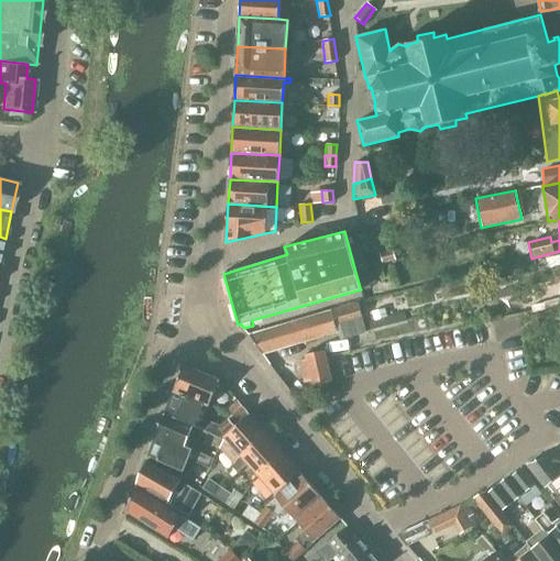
[(393,261),(391,252),(379,255),(381,264),(393,261)]
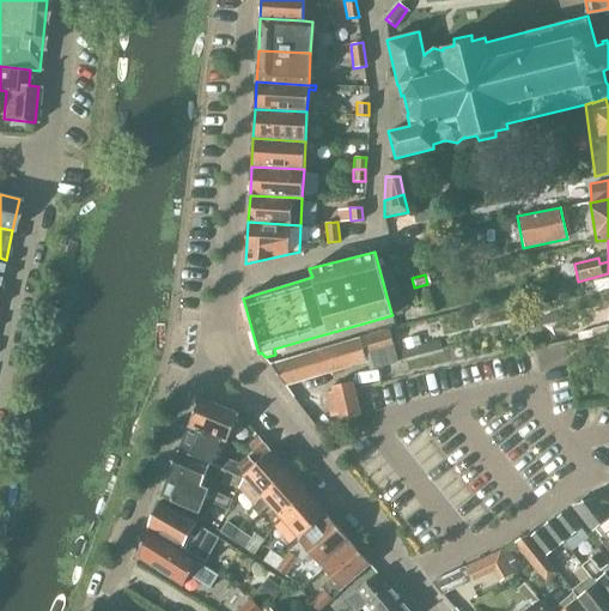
[(405,291),(387,296),(391,313),(408,309),(405,291)]
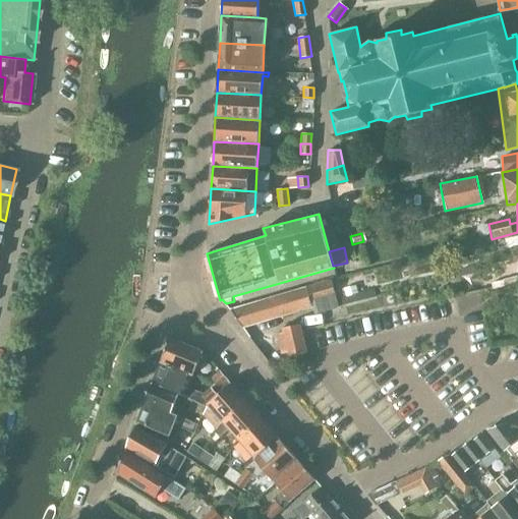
[(336,299),(331,281),(230,309),(242,327),(311,306),(313,314),(338,308),(336,299)]
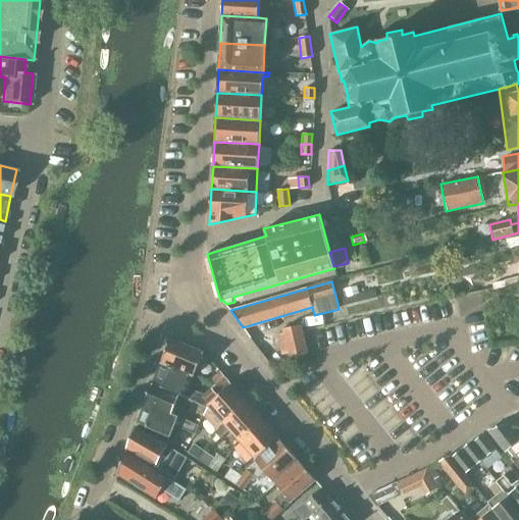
[(336,300),(339,309),(376,299),(374,291),(336,300)]
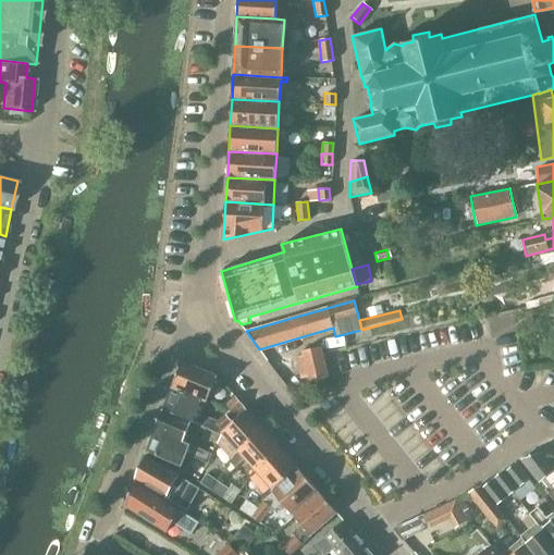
[(327,378),(320,346),(302,350),(303,355),(296,356),(300,379),(307,377),(308,381),(327,378)]
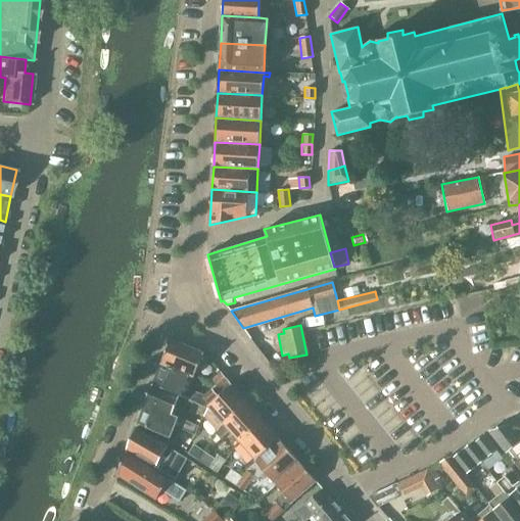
[(173,369),(193,378),(204,351),(172,338),(160,364),(173,369)]
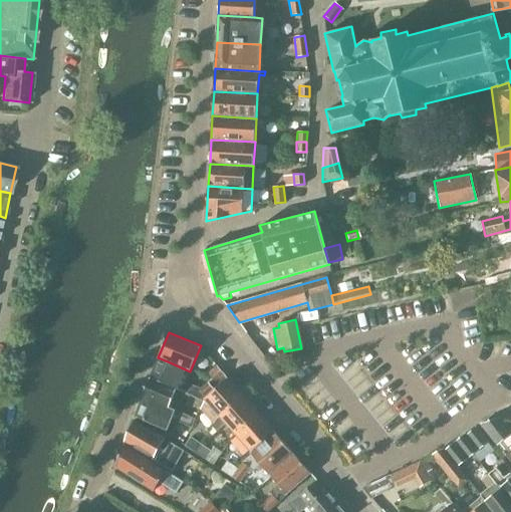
[(161,381),(176,389),(182,391),(190,371),(170,362),(158,357),(150,376),(161,381)]
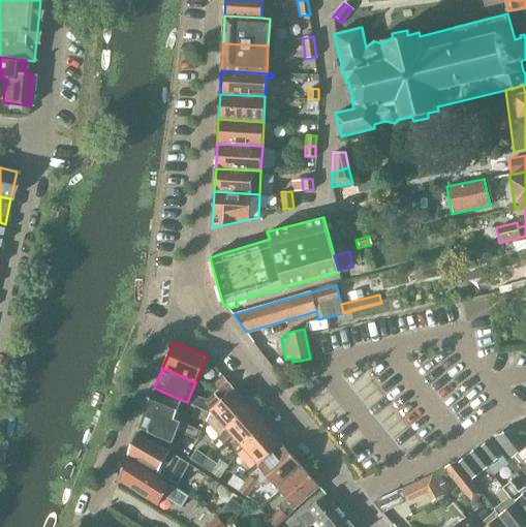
[(222,376),(211,386),(223,393),(230,385),(228,383),(222,376)]
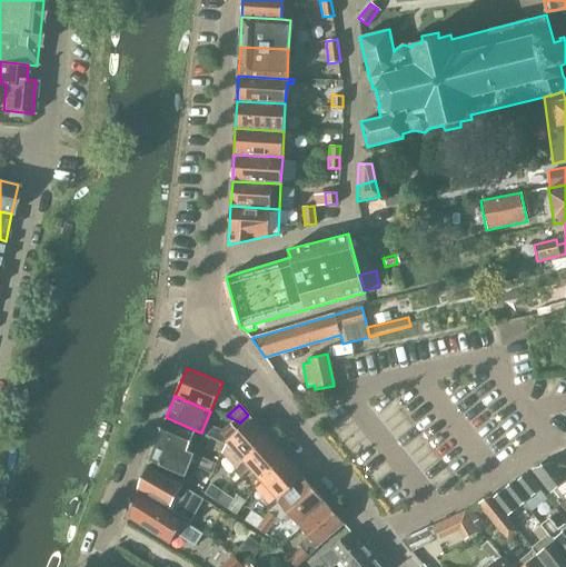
[(187,451),(195,430),(178,423),(166,417),(160,429),(148,460),(159,465),(185,476),(189,464),(211,473),(216,464),(187,451)]
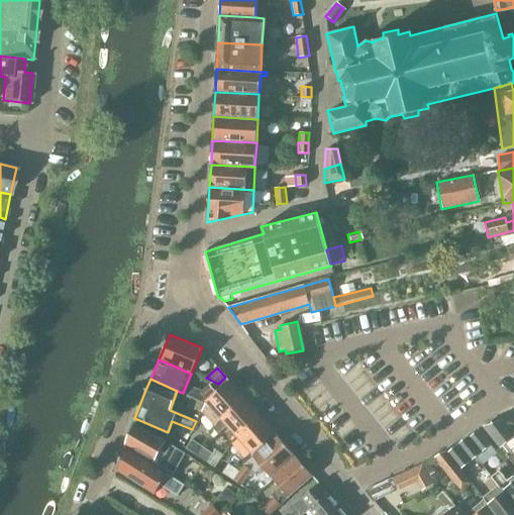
[(220,419),(244,398),(228,380),(213,393),(210,389),(201,397),(204,401),(220,419)]
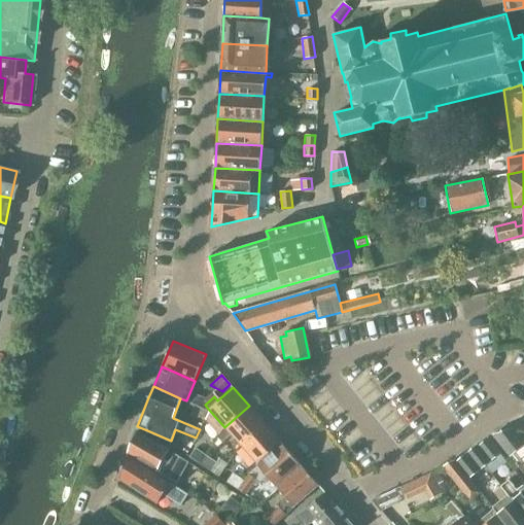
[(240,445),(265,423),(249,406),(224,427),(222,429),(216,438),(222,443),(232,434),(240,445)]
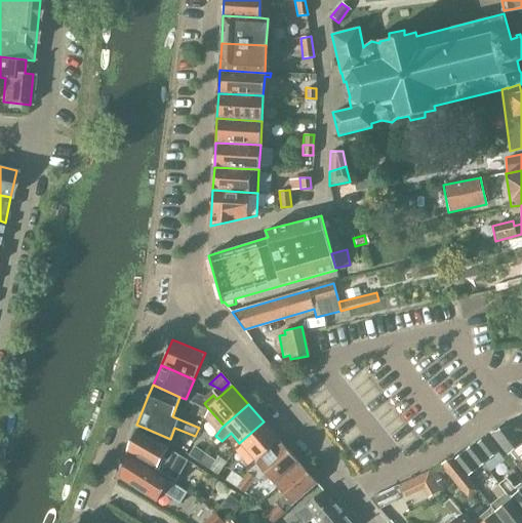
[(264,421),(239,443),(255,461),(280,440),(264,421)]
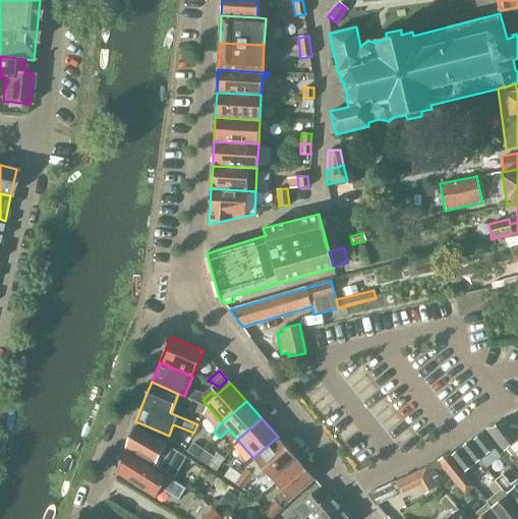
[(504,452),(517,440),(517,439),(506,423),(486,428),(504,452)]
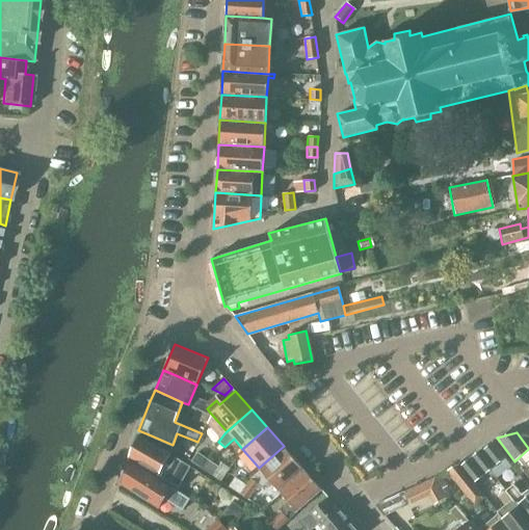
[(157,476),(170,453),(137,433),(128,458),(157,476)]
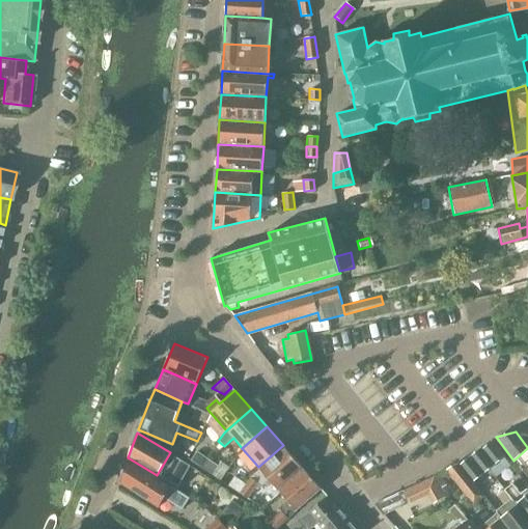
[(479,447),(467,457),(481,474),(504,456),(492,440),(480,449),(479,447)]
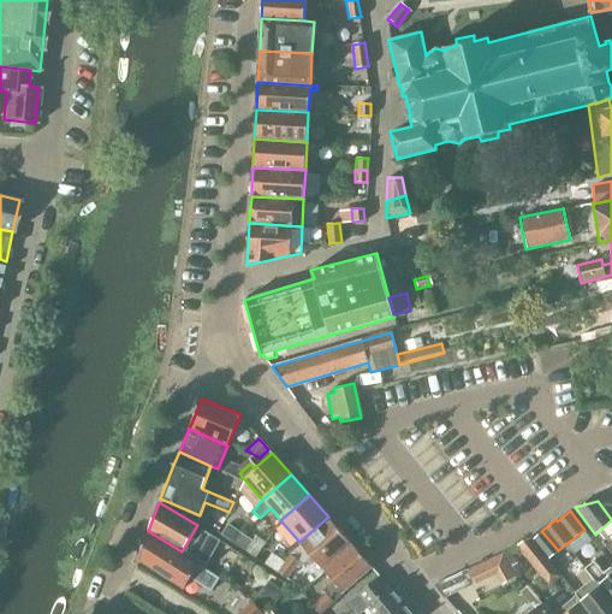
[(307,550),(324,568),(352,543),(346,537),(328,517),(299,542),(295,547),(278,572),(286,578),(302,555),(307,550)]
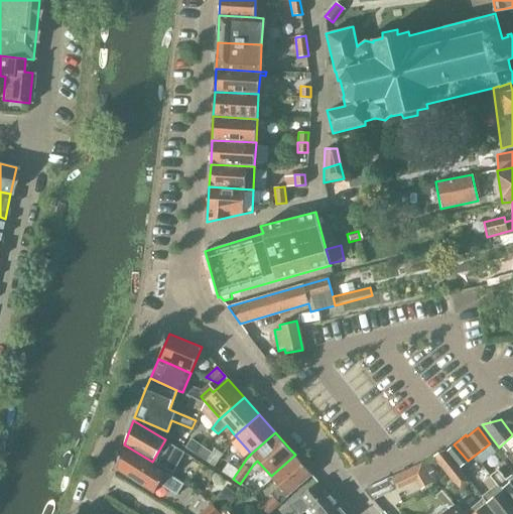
[(196,455),(202,445),(190,438),(184,447),(196,455)]
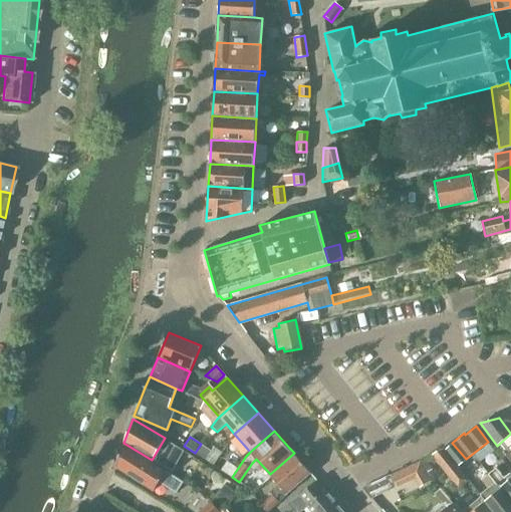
[(123,443),(115,462),(154,484),(157,477),(175,487),(179,476),(152,460),(123,443)]
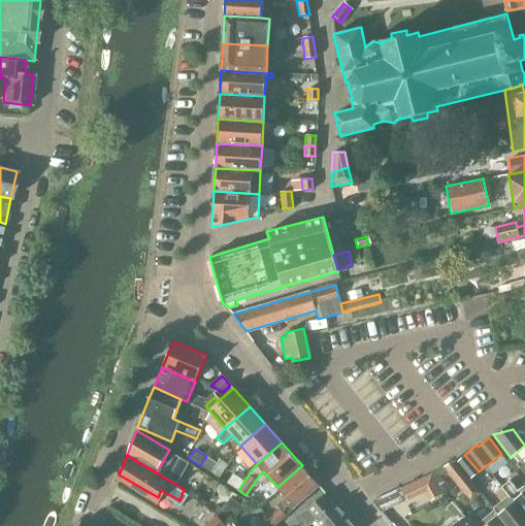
[(468,480),(469,479),(479,471),(464,455),(456,462),(454,463),(468,480)]
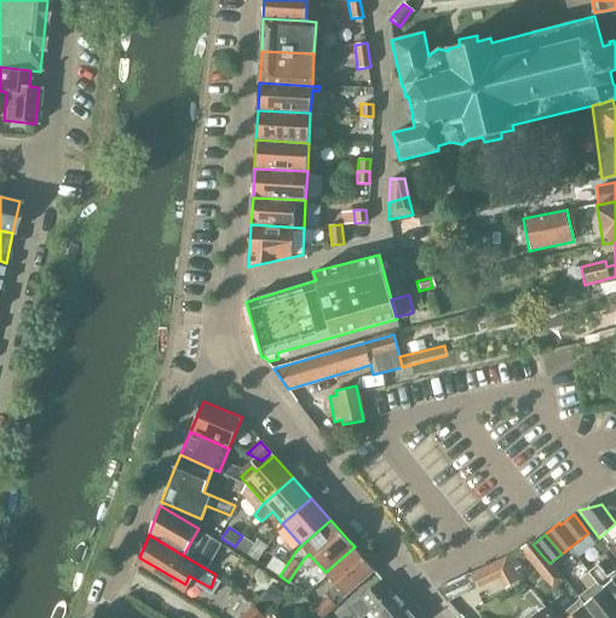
[(242,536),(235,547),(247,555),(254,544),(242,536)]
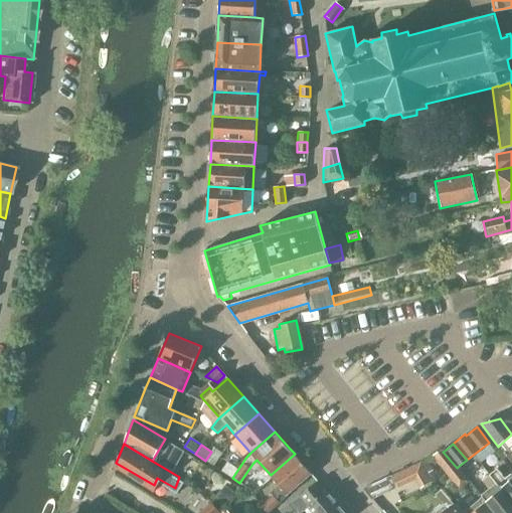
[(443,452),(445,451),(443,449),(431,456),(459,490),(469,481),(458,467),(457,468),(443,452)]
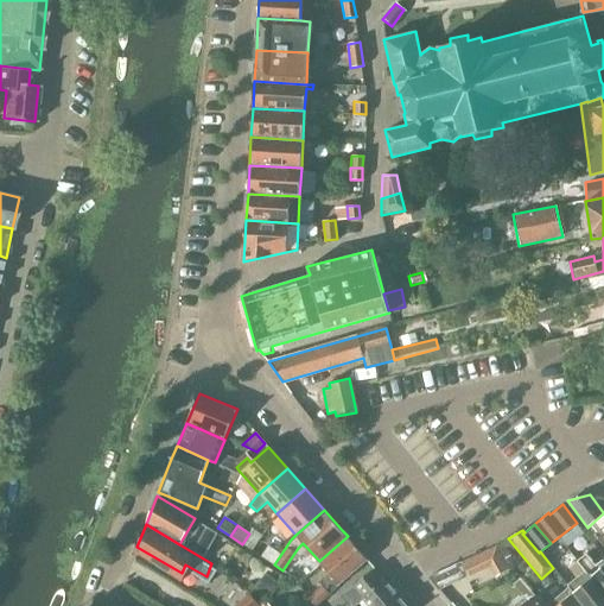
[(367,560),(348,536),(319,561),(330,574),(307,597),(315,605),(367,560)]
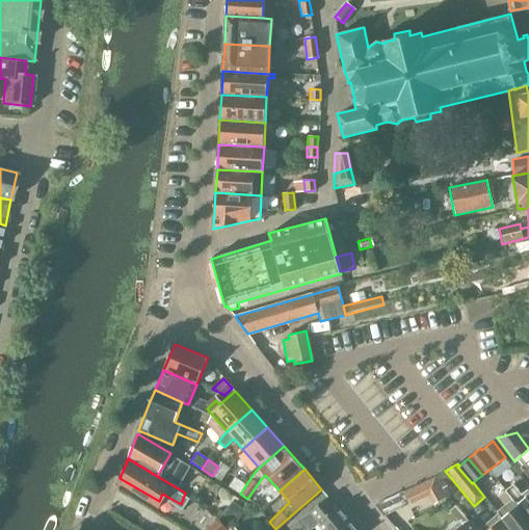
[(235,476),(227,470),(220,480),(229,486),(235,477),(235,476)]
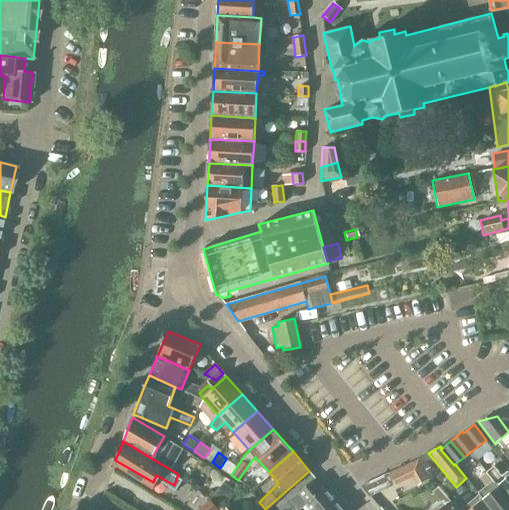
[(230,475),(236,466),(226,459),(220,468),(230,475)]
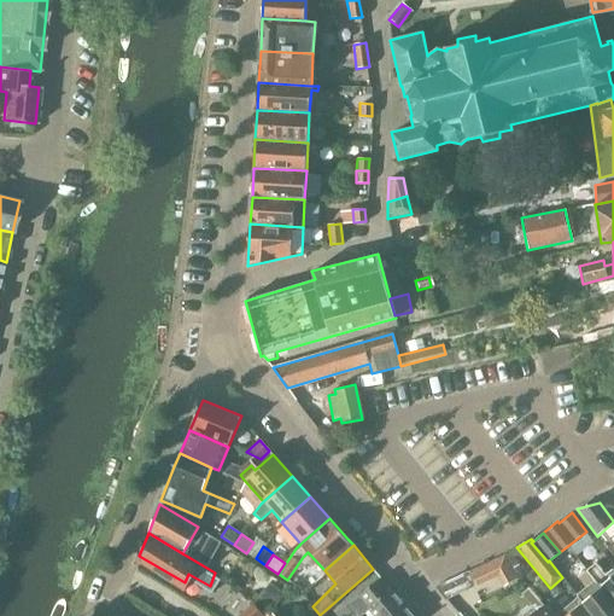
[(597,582),(601,586),(613,603),(613,573),(608,579),(595,563),(586,570),(596,583),(597,582)]
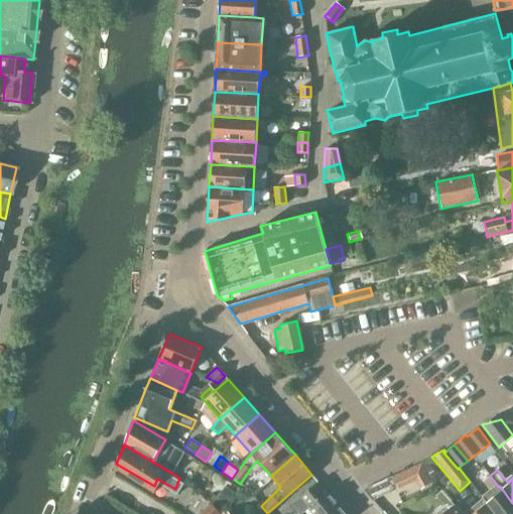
[(372,500),(396,489),(391,476),(363,489),(372,500)]
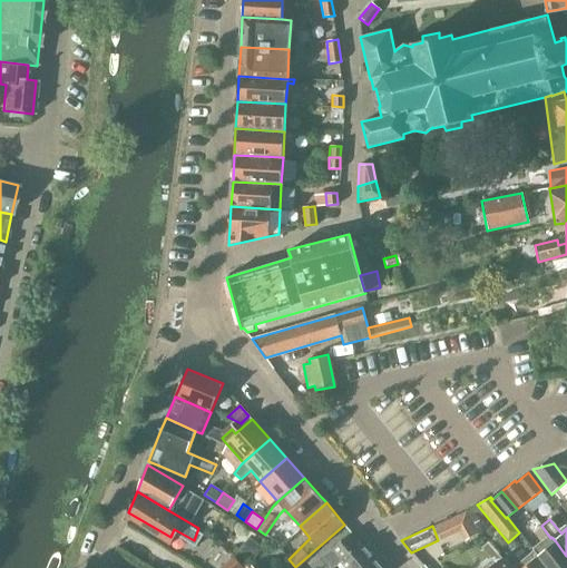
[(344,567),(380,567),(350,532),(321,559),(328,567),(334,567),(341,562),(344,567)]
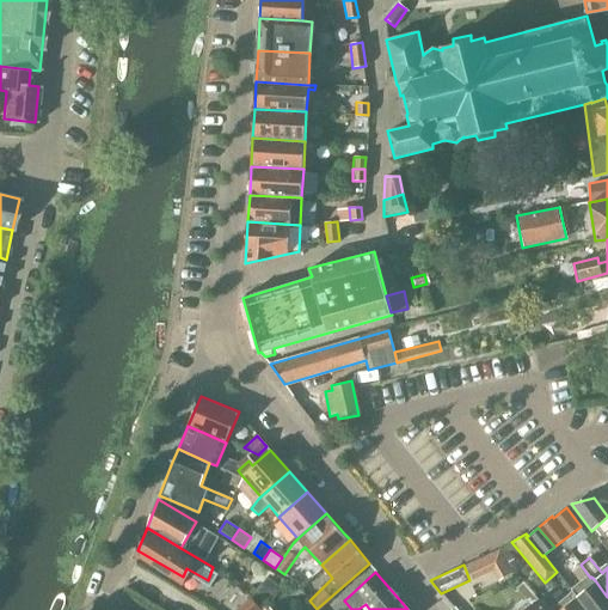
[(268,604),(287,583),(275,574),(257,596),(268,604)]
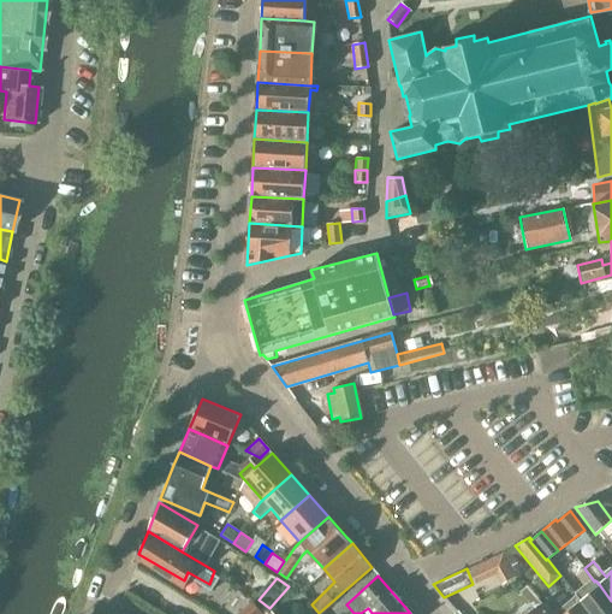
[(595,580),(594,582),(582,591),(586,596),(578,601),(589,613),(611,613),(611,601),(599,584),(595,580)]
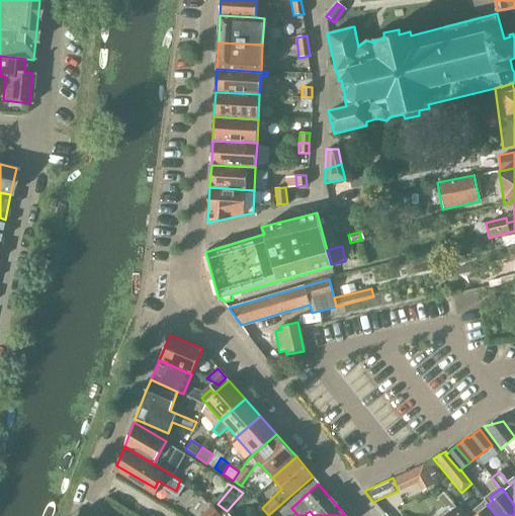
[(496,515),(487,505),(484,501),(464,515),(496,515)]
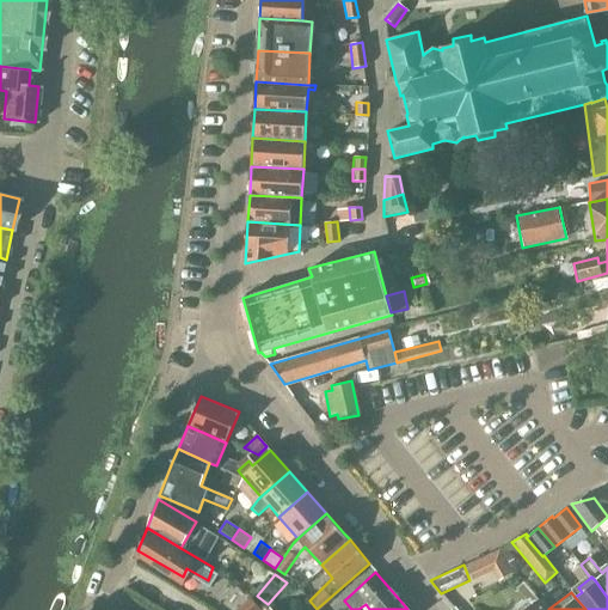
[(250,597),(235,609),(258,609),(260,609),(250,597)]
